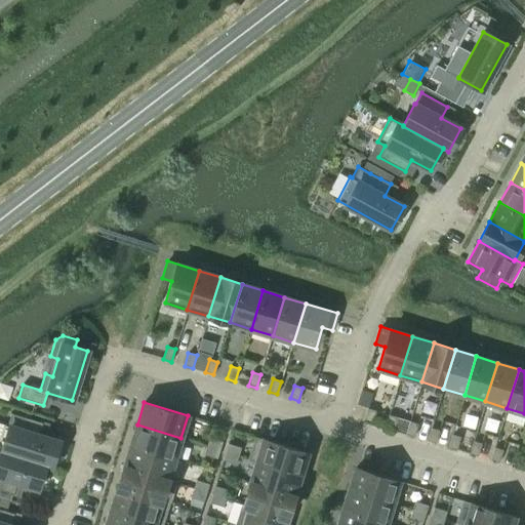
[(363,420),(371,423),(375,410),(367,408),(363,420)]
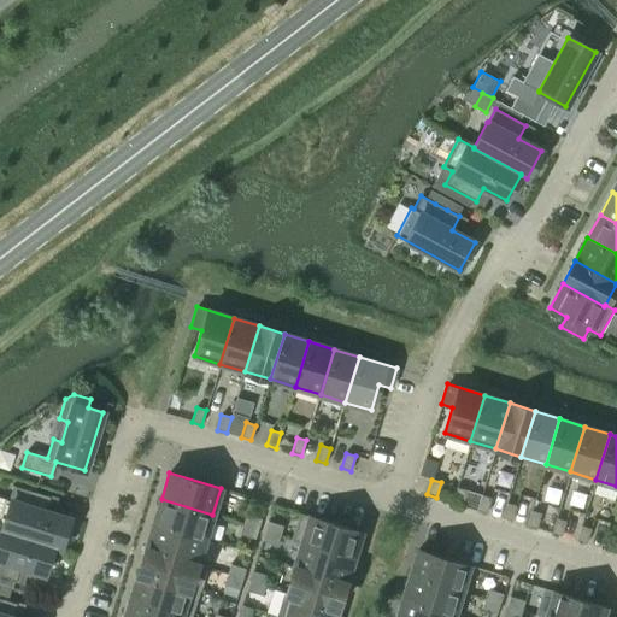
[(0,516),(0,529),(54,546),(53,547),(60,550),(70,519),(45,512),(50,498),(13,486),(9,500),(5,499),(0,516)]
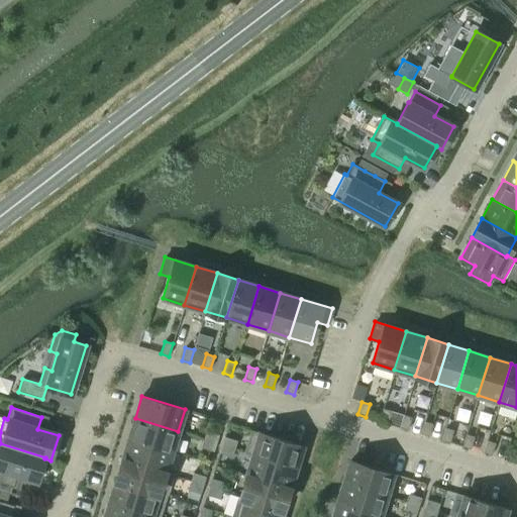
[(379,421),(387,423),(391,411),(383,408),(379,421)]
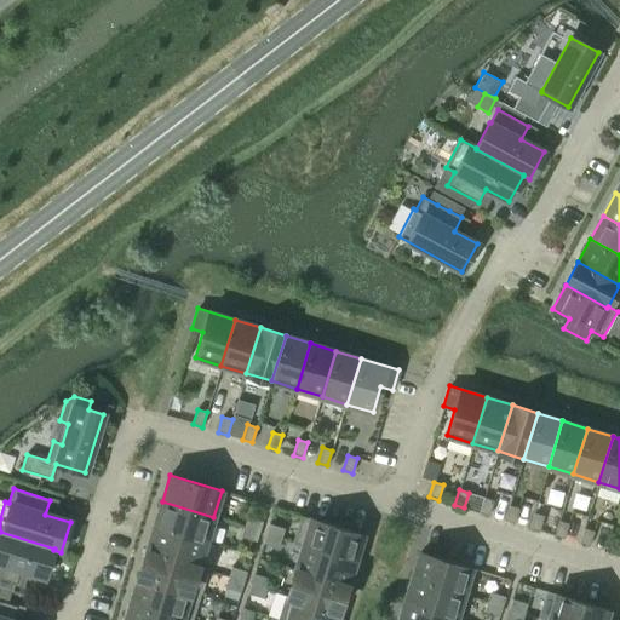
[(480,512),(489,515),(494,500),(484,498),(480,512)]
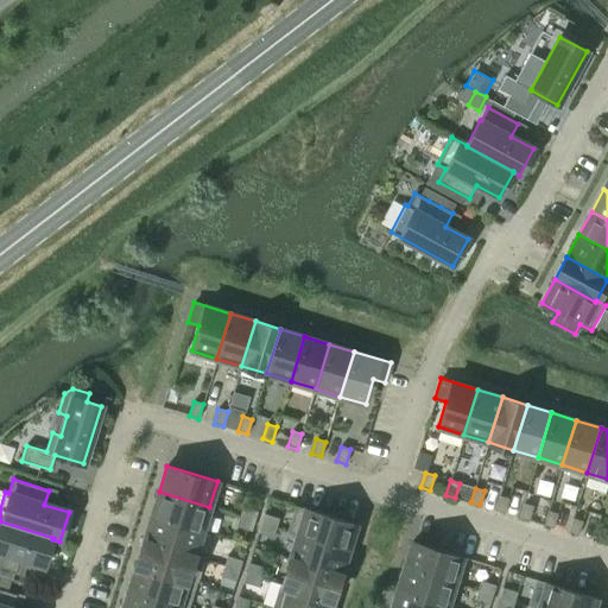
[(209,507),(159,492),(151,517),(202,532),(209,507)]
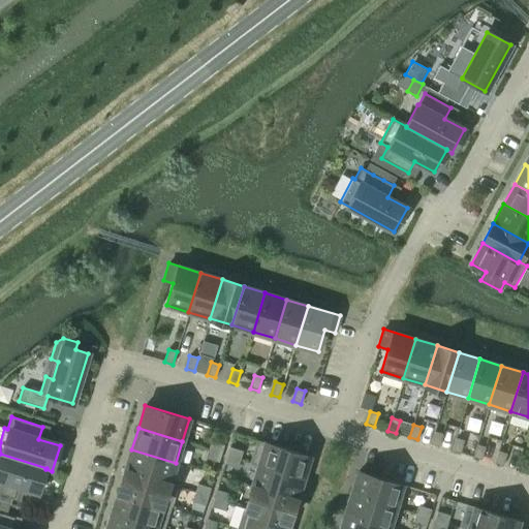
[(431,443),(439,446),(442,434),(434,431),(431,443)]
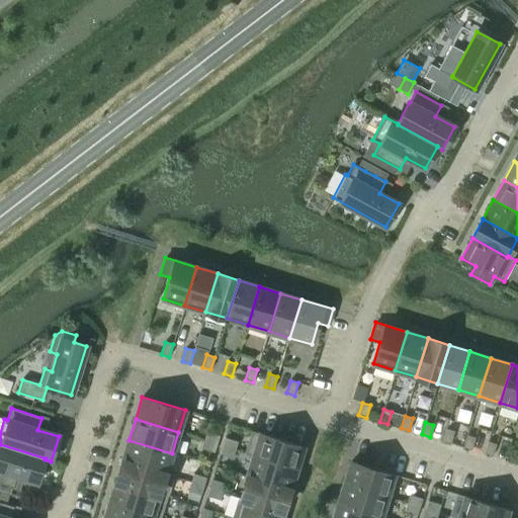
[(442,441),(450,443),(454,431),(446,429),(442,441)]
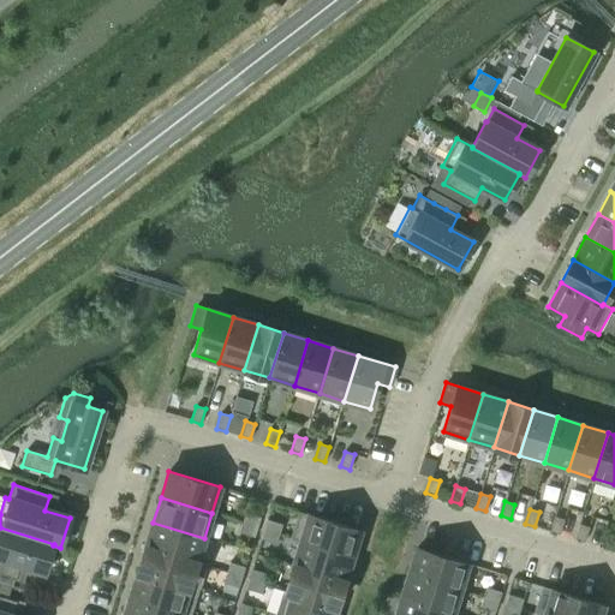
[(302,541),(352,556),(359,530),(299,512),(291,539),(300,542),(302,541)]
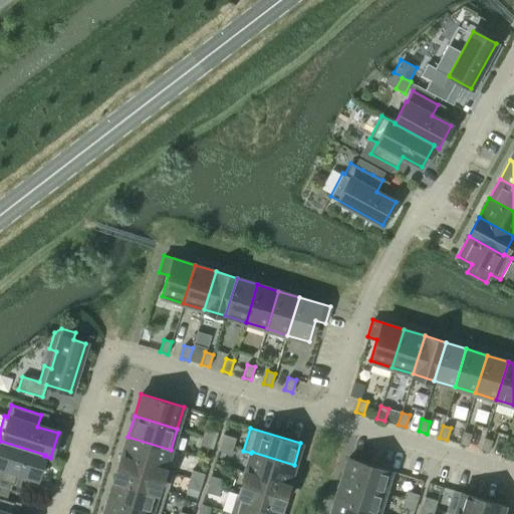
[(205,429),(203,437),(215,441),(218,433),(205,429)]
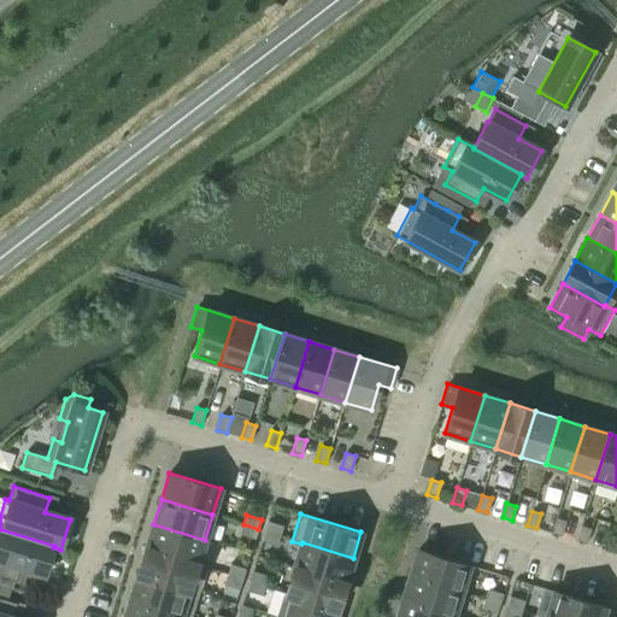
[(552,533),(562,536),(566,521),(557,518),(552,533)]
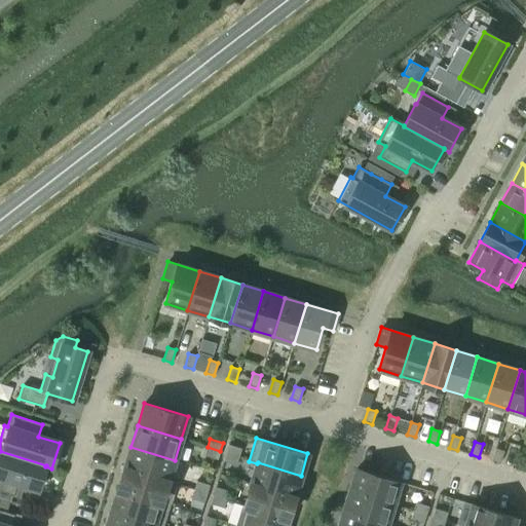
[(229,445),(226,453),(239,457),(241,449),(229,445)]
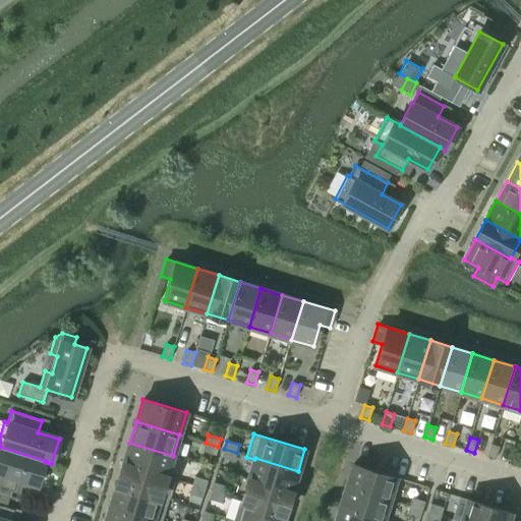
[(173,456),(129,443),(123,463),(166,476),(173,456)]
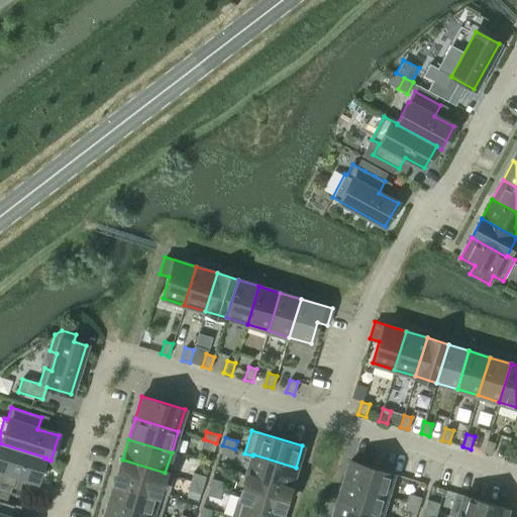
[(216,443),(204,439),(201,447),(214,451),(216,443)]
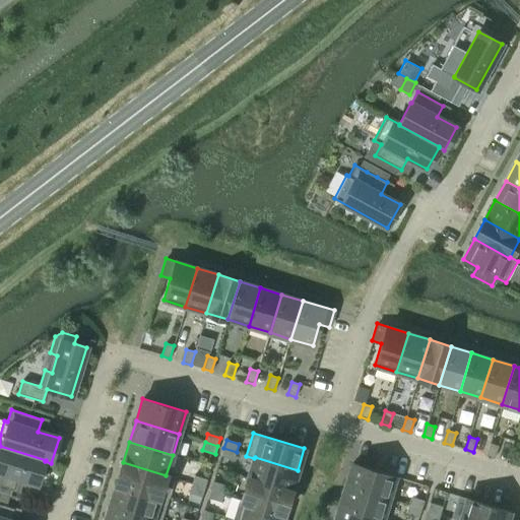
[(494,458),(498,446),(490,443),(486,456),(494,458)]
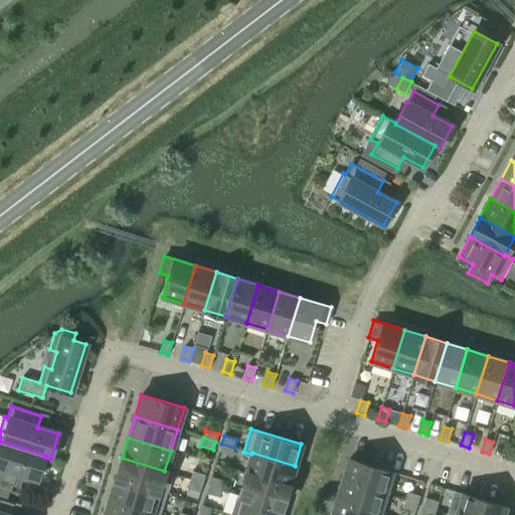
[(0,442),(0,481),(13,485),(17,473),(37,480),(44,457),(45,456),(0,442)]
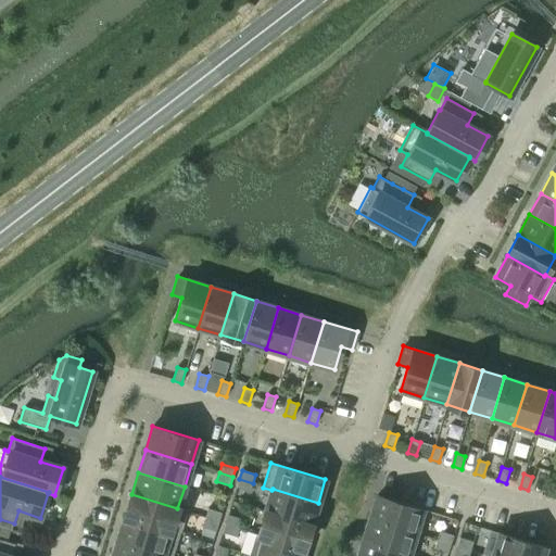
[(253,483),(239,479),(236,488),(250,492),(253,483)]
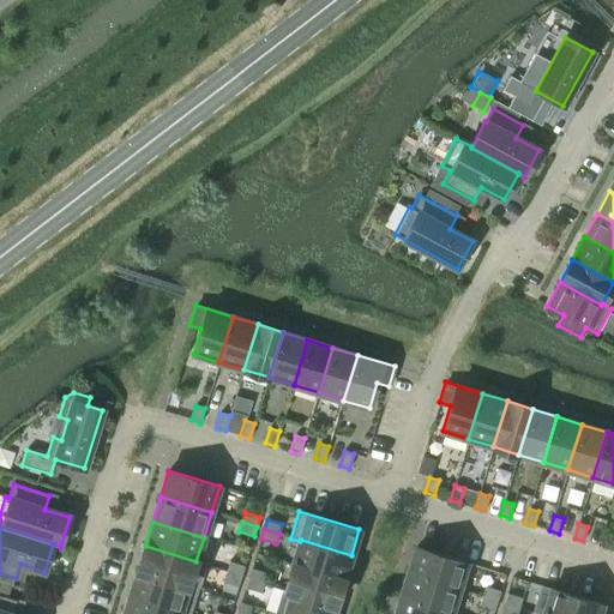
[(300,541),(293,565),(343,581),(351,555),(301,540),(300,541)]
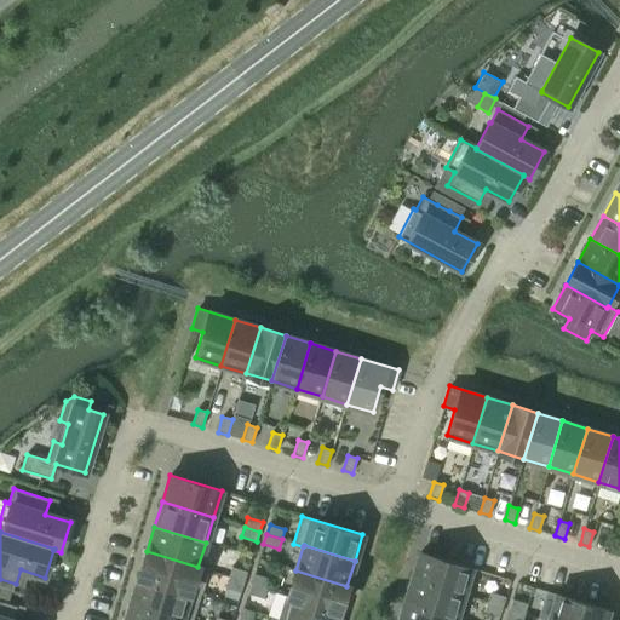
[(147,551),(139,577),(200,596),(208,570),(197,567),(147,551)]
